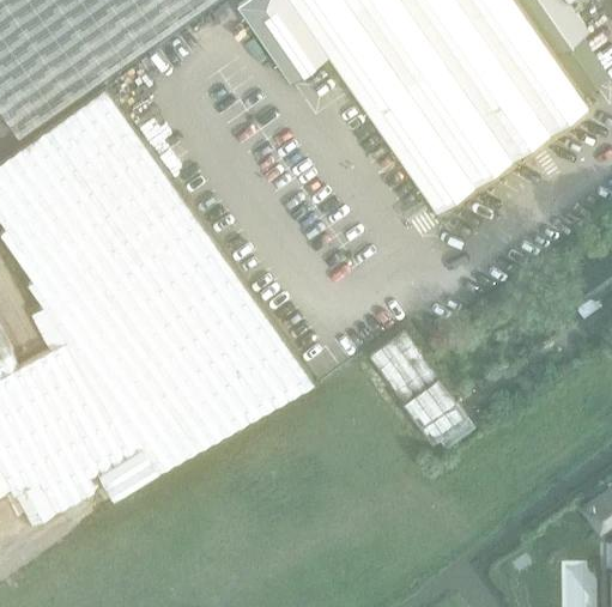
[(0,113),(19,140),(218,0),(0,0),(0,113)]
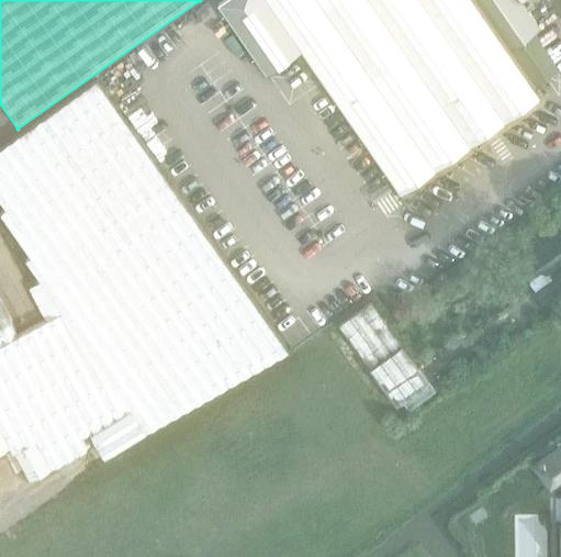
[(227,0),(217,8),(267,78),(301,53),(394,187),(401,196),(538,100),(531,90),(469,0),(516,0),(520,4),(527,0),(227,0)]
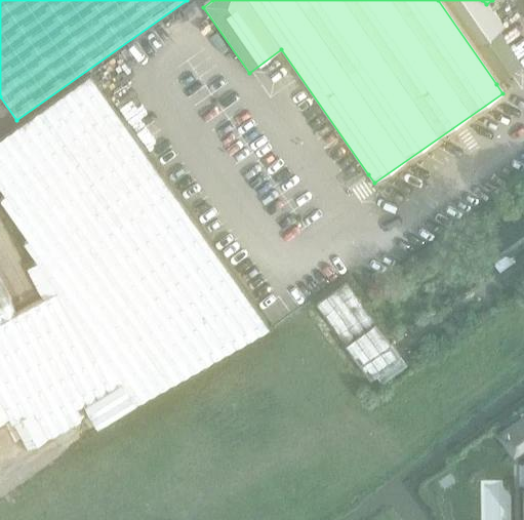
[(482,0),(438,0),(496,84),(520,68),(497,35),(504,30),(486,4),(482,0)]
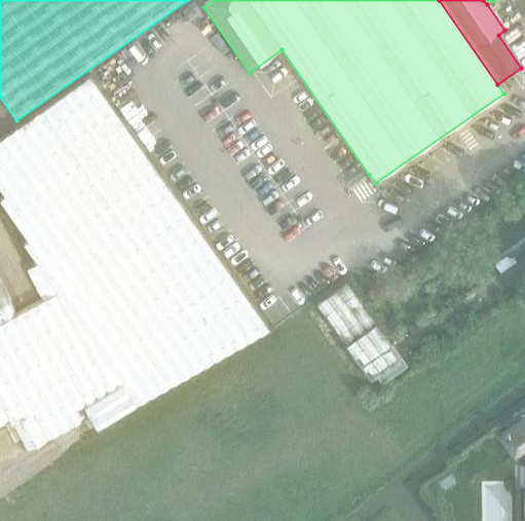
[(0,407),(8,422),(11,429),(13,428),(28,453),(80,424),(74,413),(83,408),(98,432),(137,407),(137,408),(269,333),(89,79),(0,142),(0,192),(5,199),(0,202),(29,243),(23,247),(37,266),(27,273),(42,303),(15,319),(0,291),(0,407)]
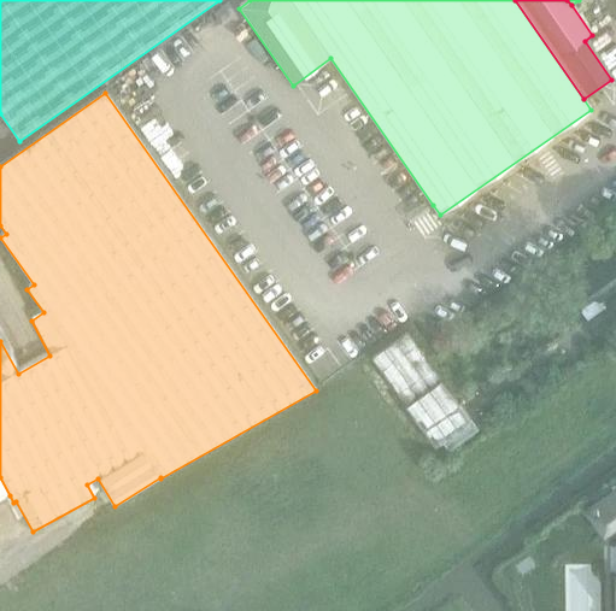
[(604,312),(598,304),(615,289),(615,258),(611,253),(578,276),(580,278),(564,291),(563,288),(543,304),(558,325),(579,312),(587,323),(604,312)]
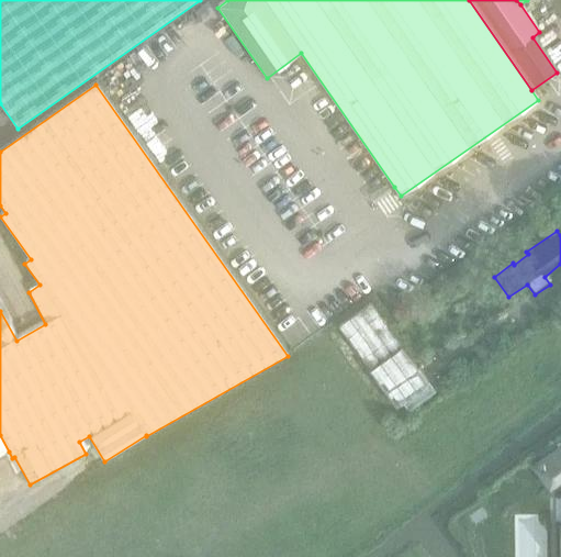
[(395,408),(426,385),(367,304),(336,329),(395,408)]
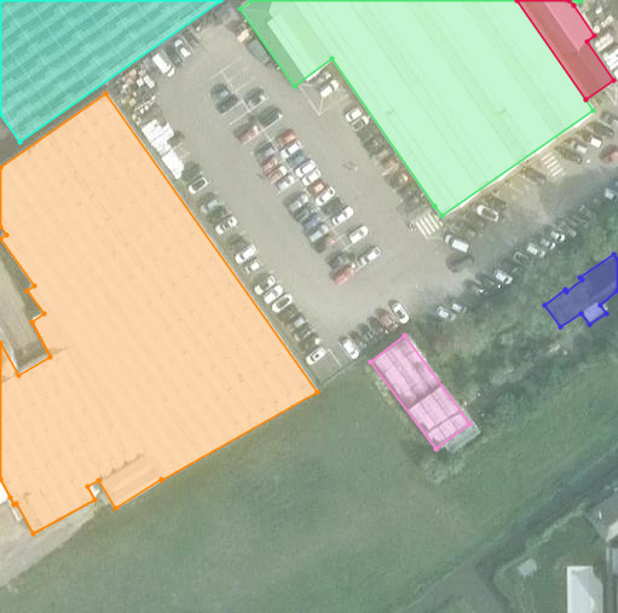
[(0,502),(10,497),(0,479),(0,502)]
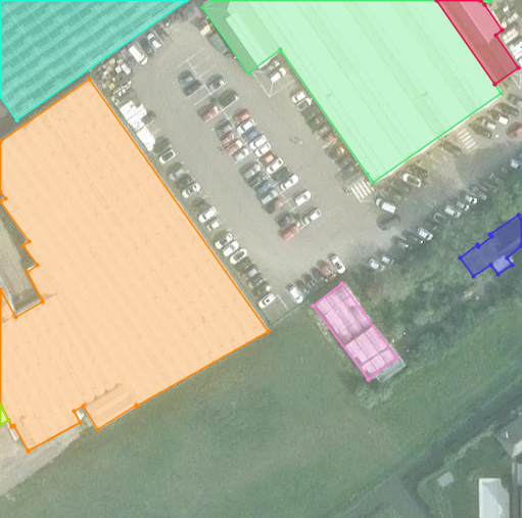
[(521,517),(521,418),(511,426),(521,442),(521,495),(521,493),(520,493),(520,517),(521,517)]
